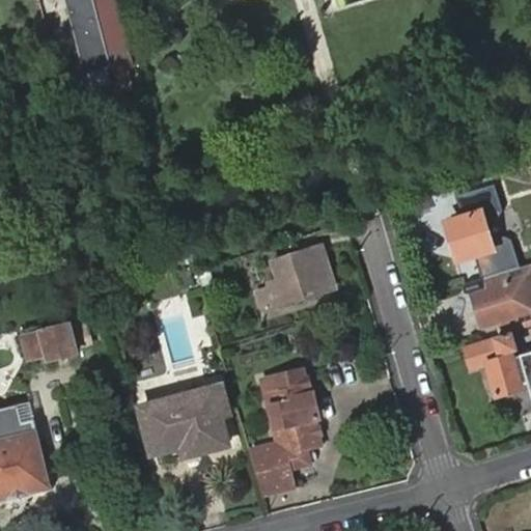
[(96,0),(73,0),(84,44),(107,37),(96,0)]
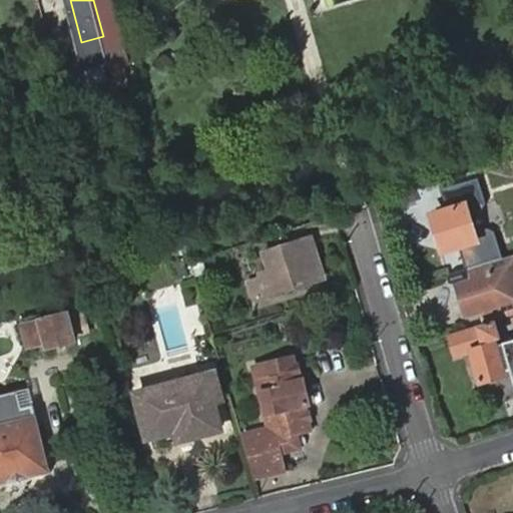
[(106,0),(93,0),(103,36),(117,90),(128,87),(123,66),(129,64),(106,0)]
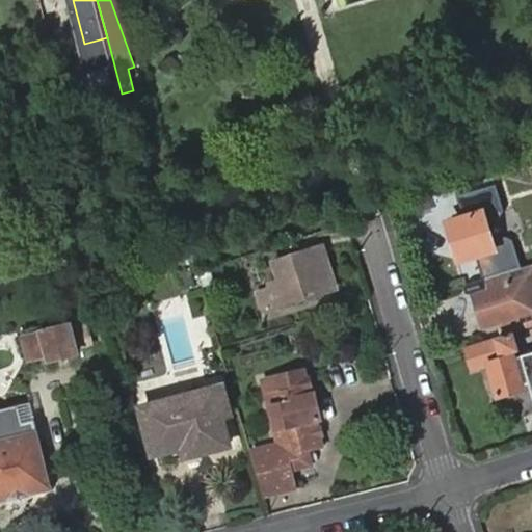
[(461,218),(446,223),(457,262),(475,258),(481,281),(483,280),(521,268),(512,240),(505,238),(491,242),(486,221),(499,218),(503,212),(496,185),(455,197),(461,218)]
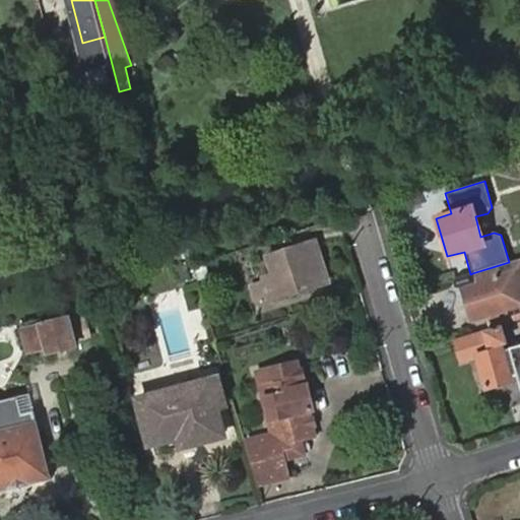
[(323,262),(311,226),(260,243),(268,272),(260,275),(261,280),(250,284),(257,306),(322,284),(316,264),(323,262)]
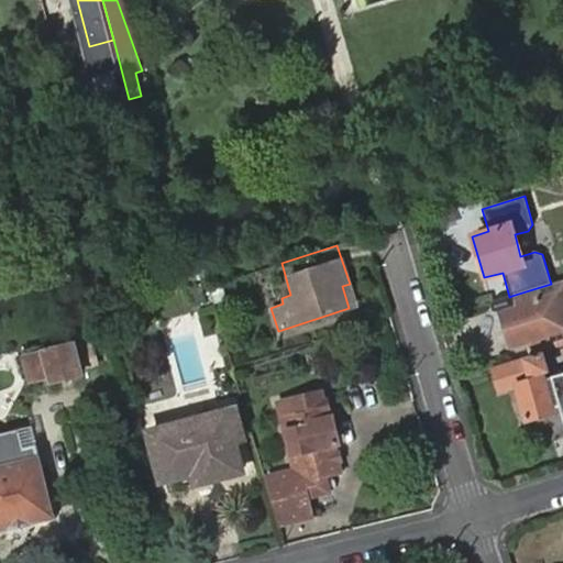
[(357,306),(350,284),(342,286),(349,308),(357,306)]
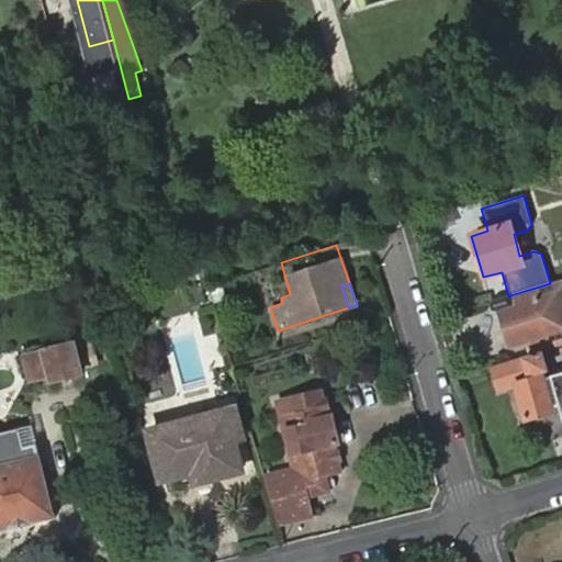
[(508,296),(496,300),(509,346),(561,329),(561,289),(513,304),(510,295),(508,296)]
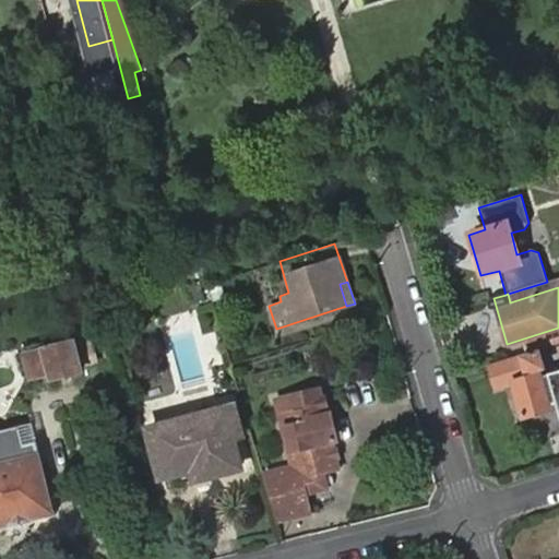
[(24,353),(30,378),(47,373),(48,379),(82,371),(74,341),(24,353)]
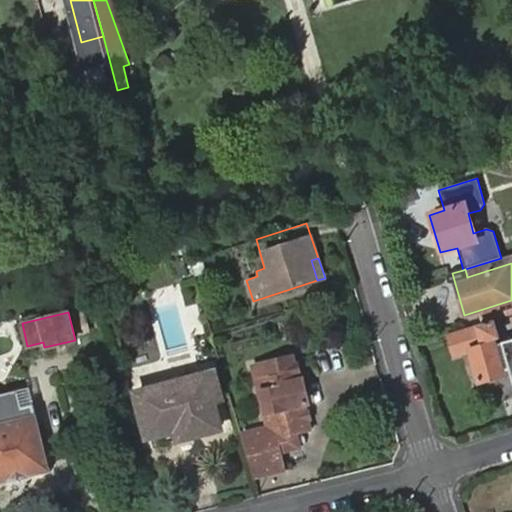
[(470,350),(479,381),(511,371),(511,370),(511,356),(511,353),(506,350),(500,352),(496,339),(499,338),(494,322),(450,335),(455,354),(470,350)]
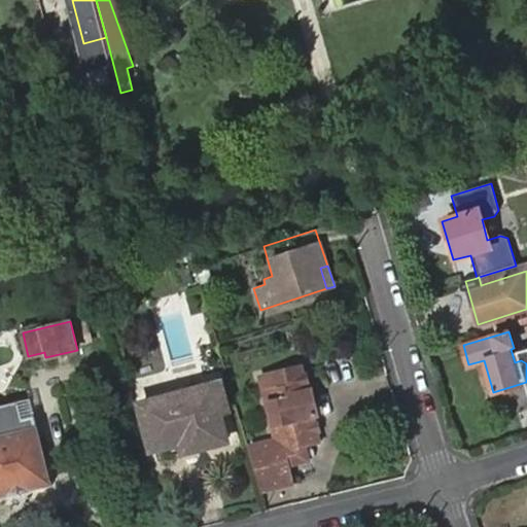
[(269,401),(237,410),(260,495),(293,487),(286,452),(321,445),(319,433),(321,433),(304,363),(260,375),(269,401)]
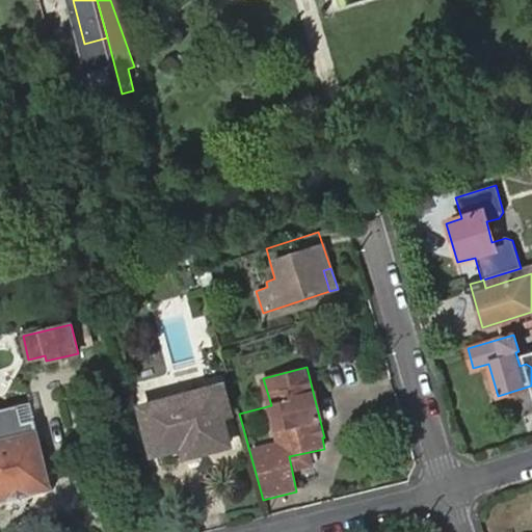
[(140,406),(152,454),(183,446),(185,456),(228,446),(220,416),(229,415),(221,386),(140,406)]
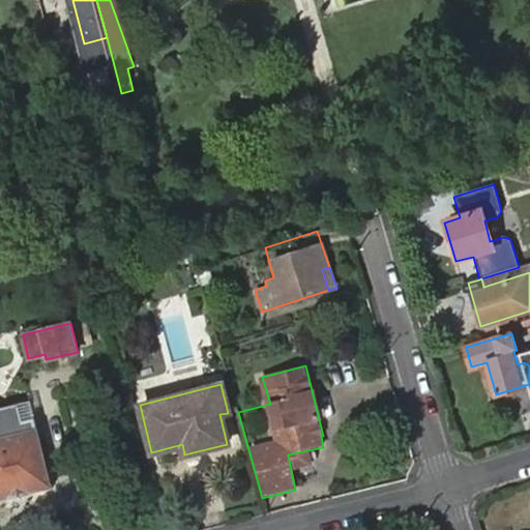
[(18,403),(0,407),(0,498),(50,487),(32,418),(22,420),(18,403)]
